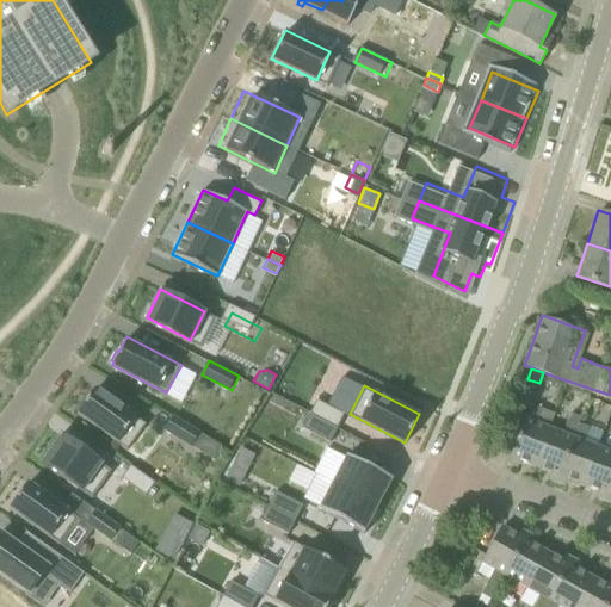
[(78,413),(127,448),(146,422),(96,386),(78,413)]
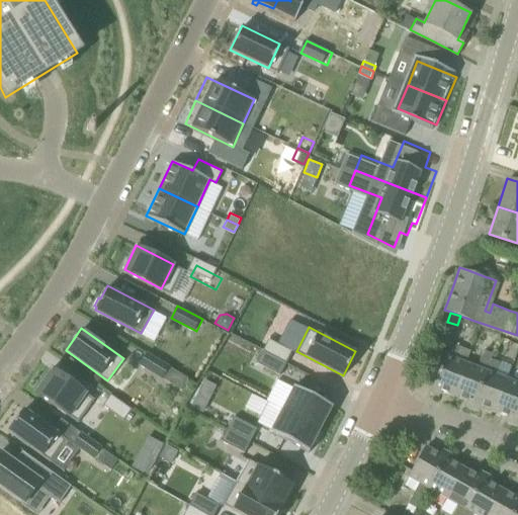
[(275,341),(269,353),(286,361),(294,366),(300,354),(275,341)]
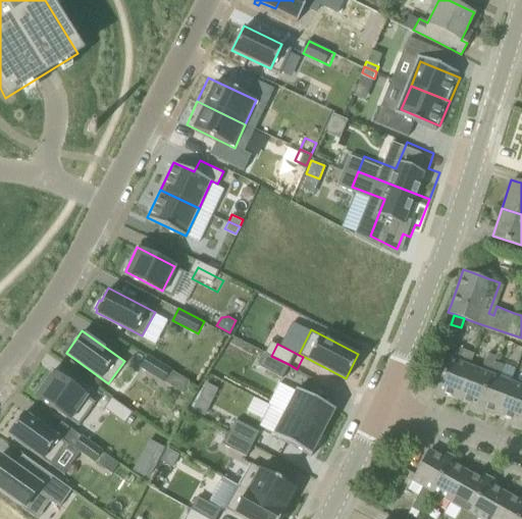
[(474,352),(463,348),(453,344),(433,396),(438,397),(440,392),(461,399),(473,366),(470,364),(474,352)]
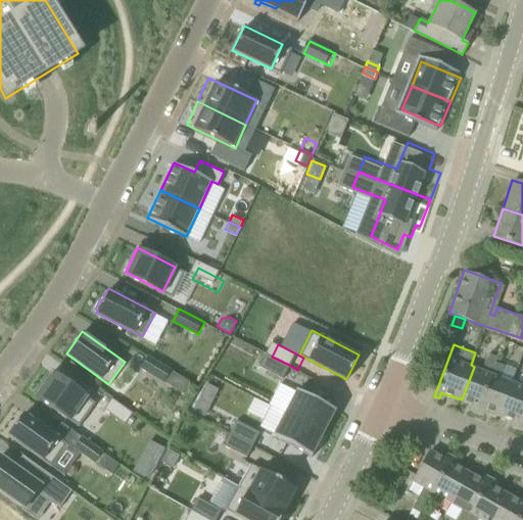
[(266,352),(258,365),(282,377),(289,365),(272,357),(266,352)]
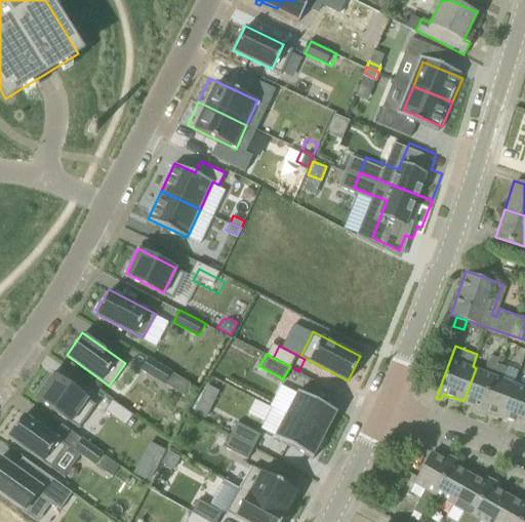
[(149,356),(142,368),(164,383),(171,370),(149,356)]
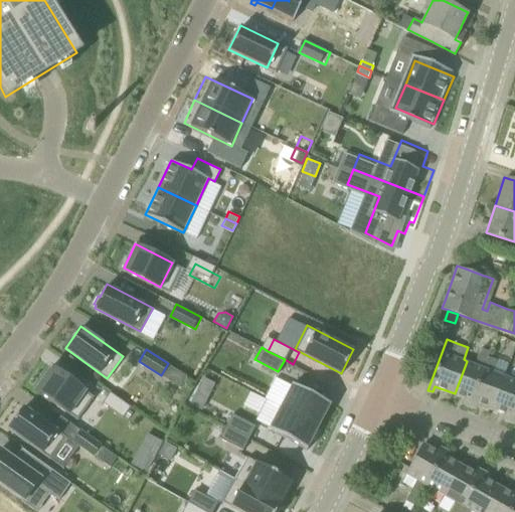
[(467,361),(455,393),(457,394),(463,396),(467,398),(465,404),(470,406),(474,407),(493,357),(490,356),(479,352),(474,364),(467,361)]
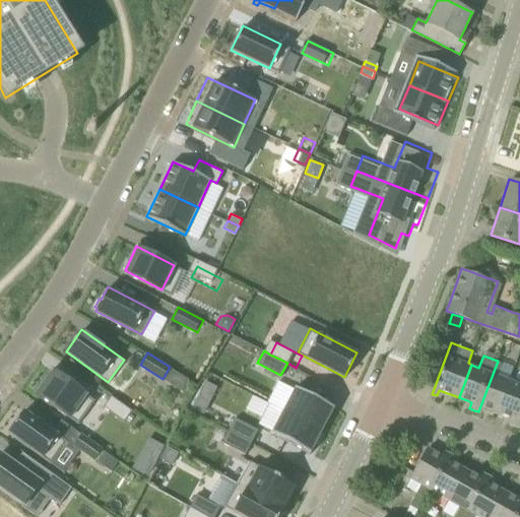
[(498,361),(478,411),(482,413),(484,407),(502,413),(514,381),(497,375),(502,363),(498,361)]
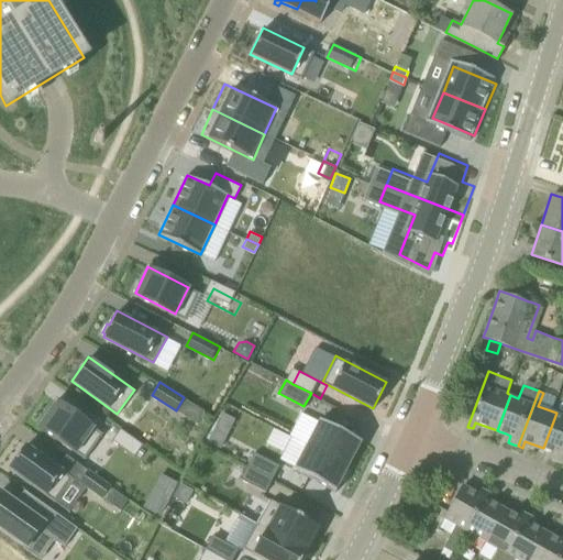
[(56,401),(39,426),(76,452),(94,427),(56,401)]
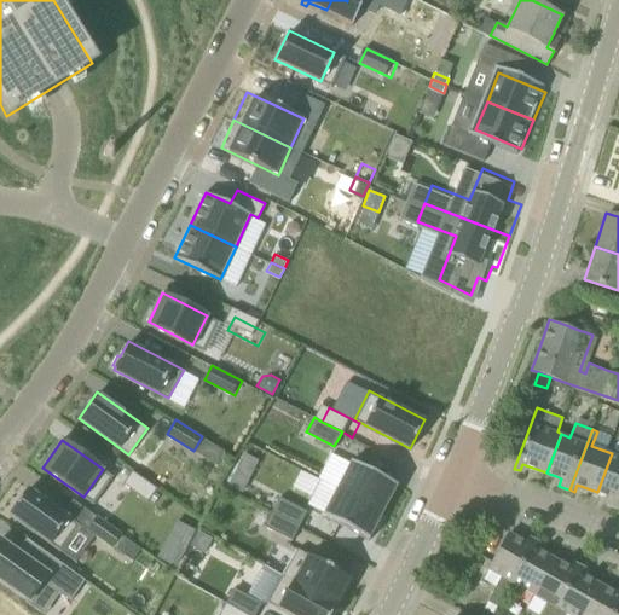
[(618,456),(612,453),(597,492),(607,497),(609,497),(607,504),(613,506),(618,509),(618,456)]
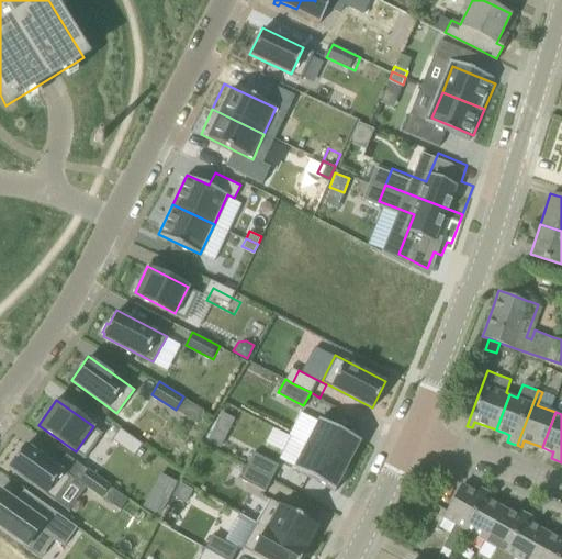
[(318,420),(306,443),(347,465),(359,442),(360,442),(361,440),(318,417),(317,420),(318,420)]
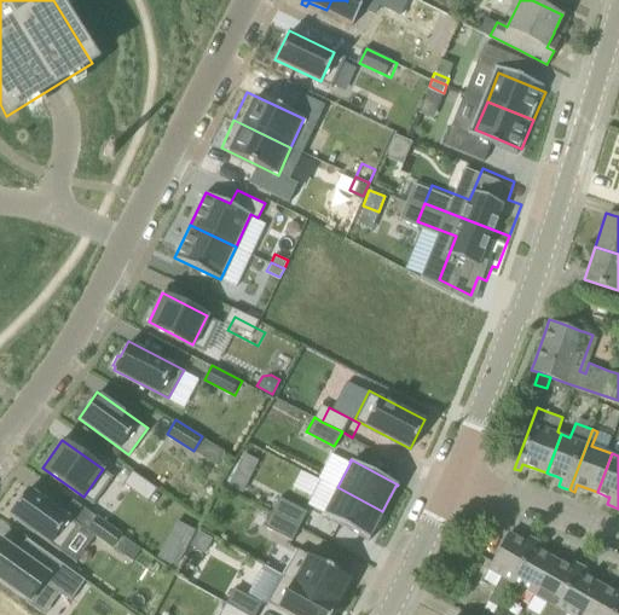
[(243,491),(250,475),(236,468),(227,483),(243,491)]
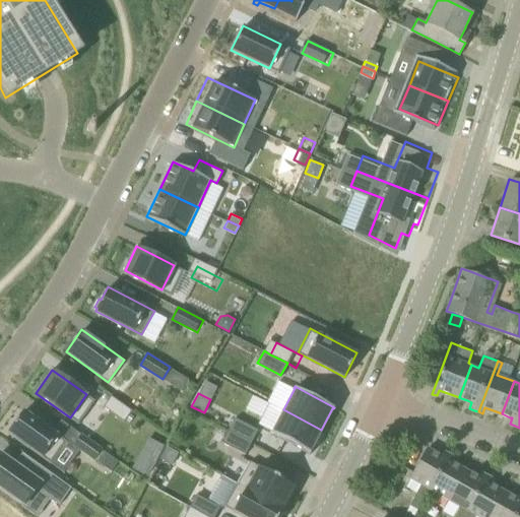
[(117,398),(109,409),(132,426),(140,415),(117,398)]
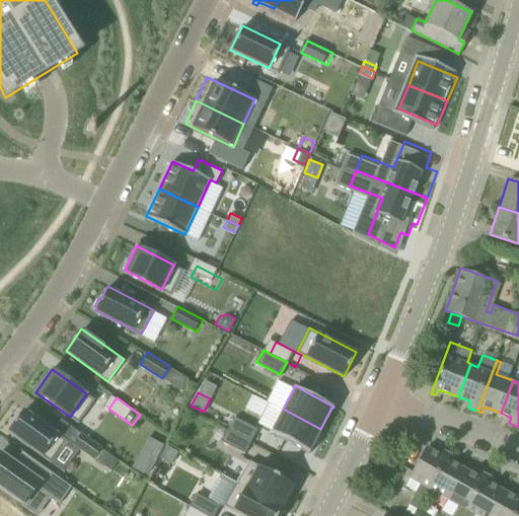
[(23,409),(8,431),(51,461),(66,439),(23,409)]
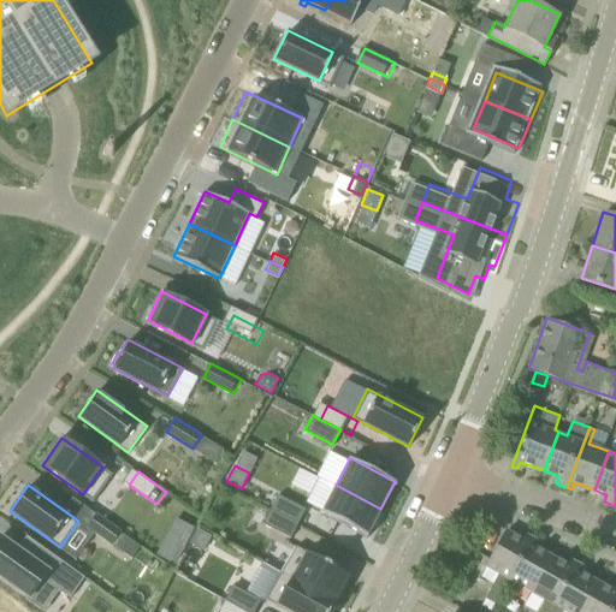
[(321,510),(321,511),(367,536),(368,534),(367,534),(373,522),(377,524),(383,512),(379,511),(380,509),(336,485),(323,510),(321,510)]
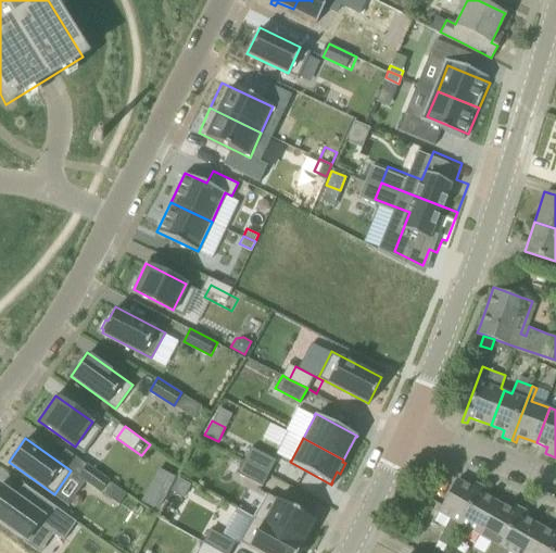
[(276,459),(251,445),(244,459),(269,472),(276,459)]
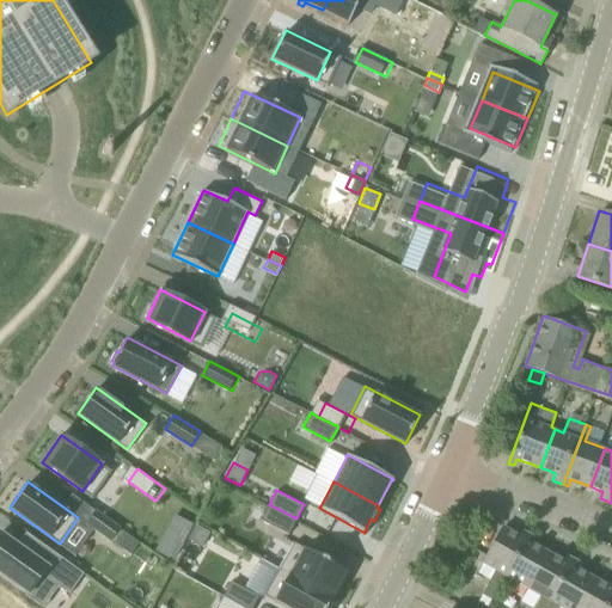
[(83,499),(73,514),(101,533),(110,520),(83,499)]
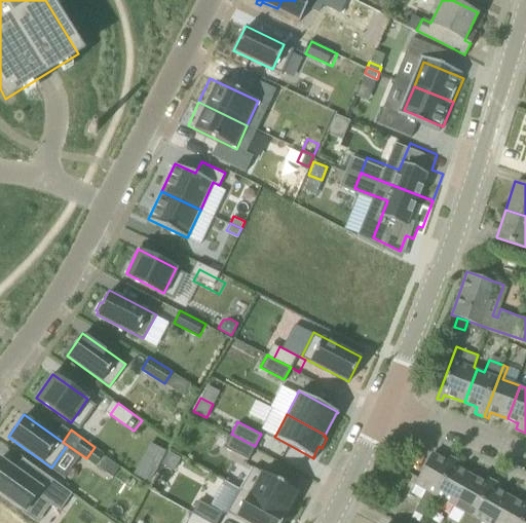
[(248,458),(255,446),(231,434),(224,446),(248,458)]
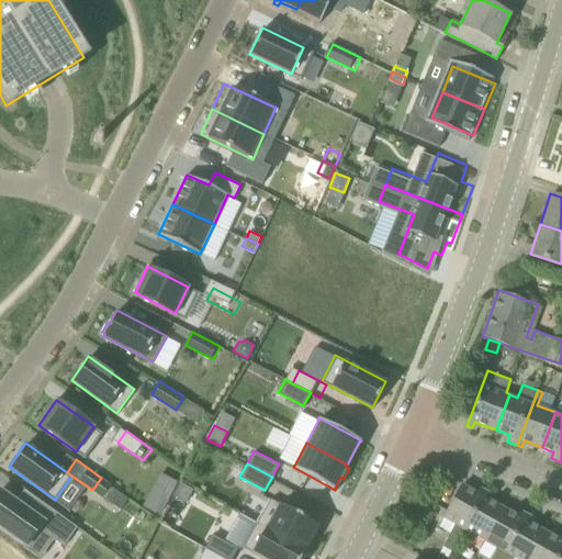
[(180,481),(173,494),(186,501),(193,489),(180,481)]
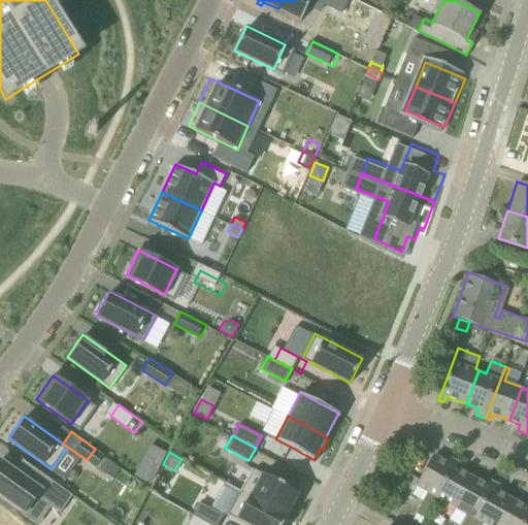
[(424,516),(429,507),(457,459),(453,457),(450,462),(433,454),(416,485),(427,491),(416,512),(424,516)]
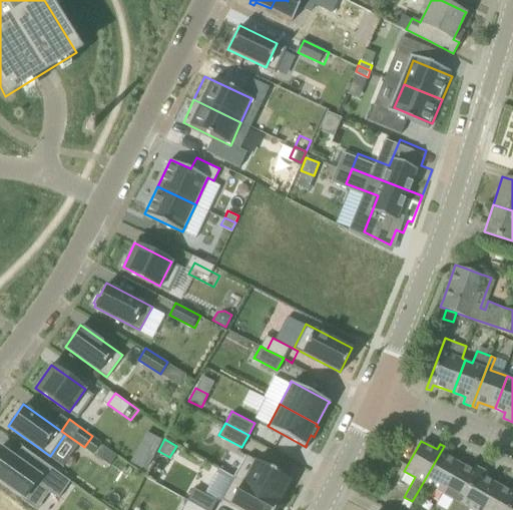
[(444,446),(417,493),(425,498),(432,486),(442,492),(460,462),(444,454),(447,448),(444,446)]
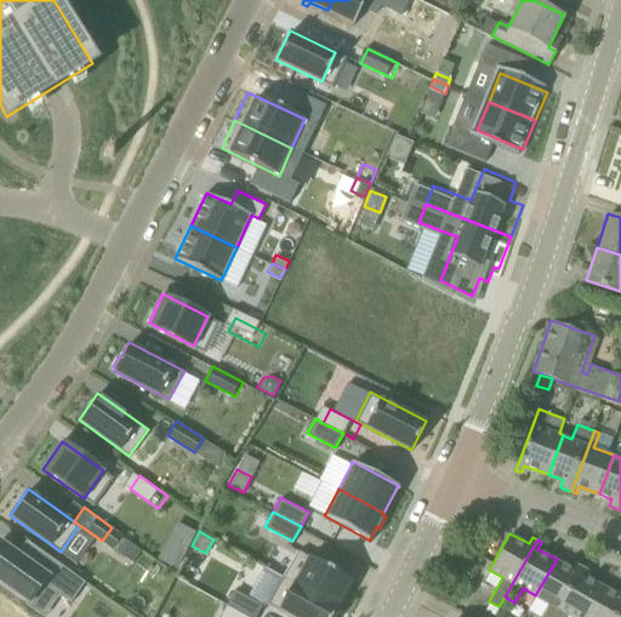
[(40,587),(60,596),(81,606),(95,588),(36,548),(27,561),(16,553),(0,542),(0,580),(28,601),(29,601),(40,587)]
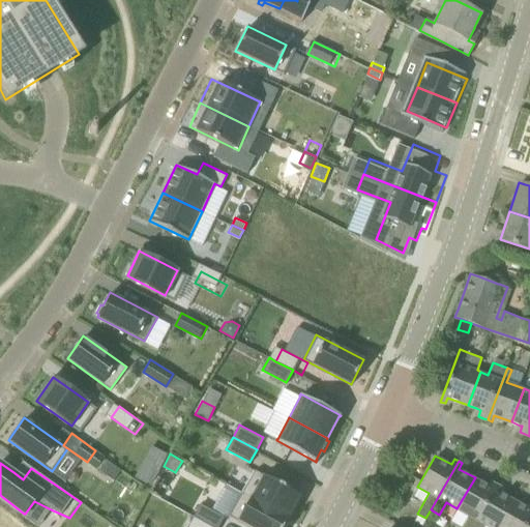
[(242,492),(289,518),(301,495),(255,469),(242,492)]
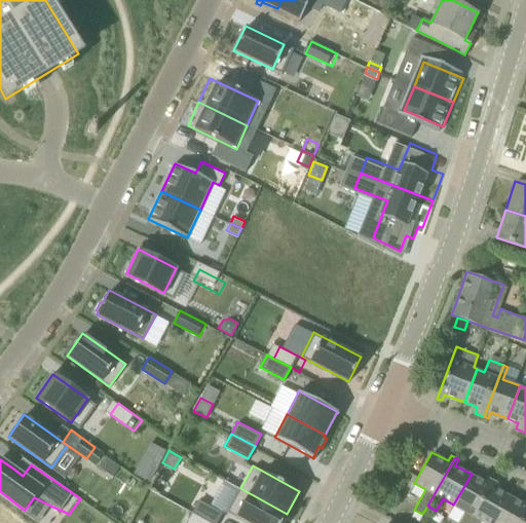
[(476,477),(472,474),(453,505),(464,511),(458,521),(461,522),(468,522),(493,479),(489,477),(486,483),(476,477)]
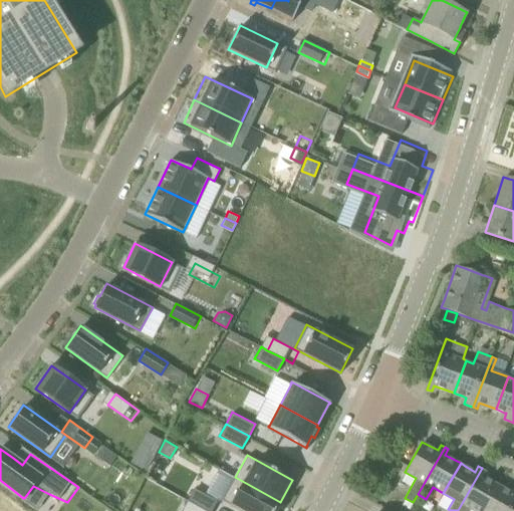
[(218,466),(206,490),(223,498),(235,475),(218,466)]
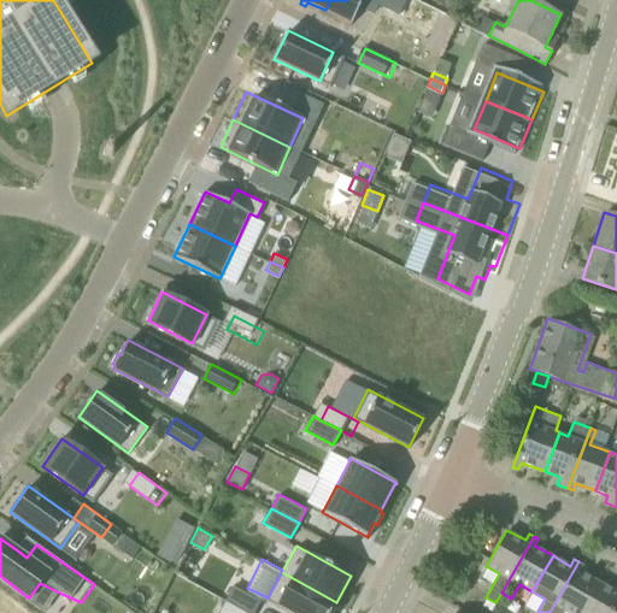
[(550,612),(562,612),(564,609),(570,612),(580,612),(598,582),(580,571),(583,564),(579,561),(550,612)]
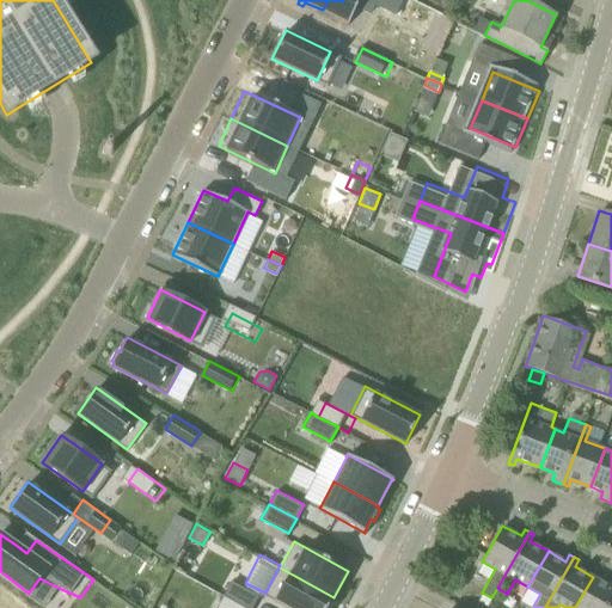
[(326,607),(334,597),(280,567),(264,594),(289,607),(326,607)]
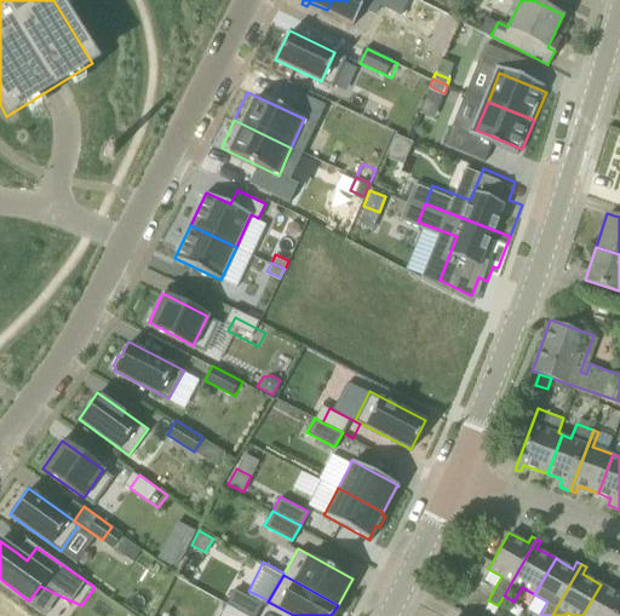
[(619,591),(619,594),(601,585),(583,615),(612,615),(619,602),(619,591)]
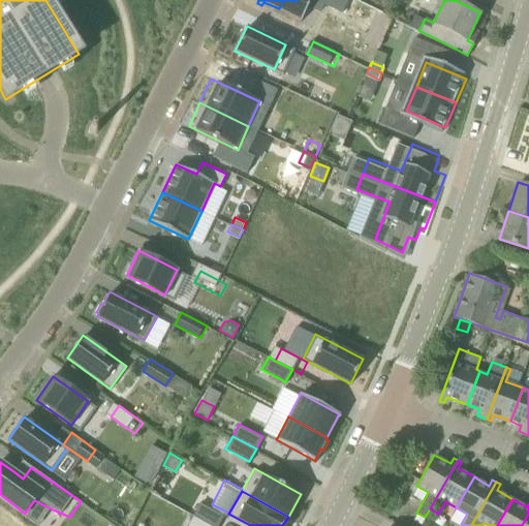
[(196,516),(214,525),(217,525),(223,515),(199,502),(193,515),(196,516)]
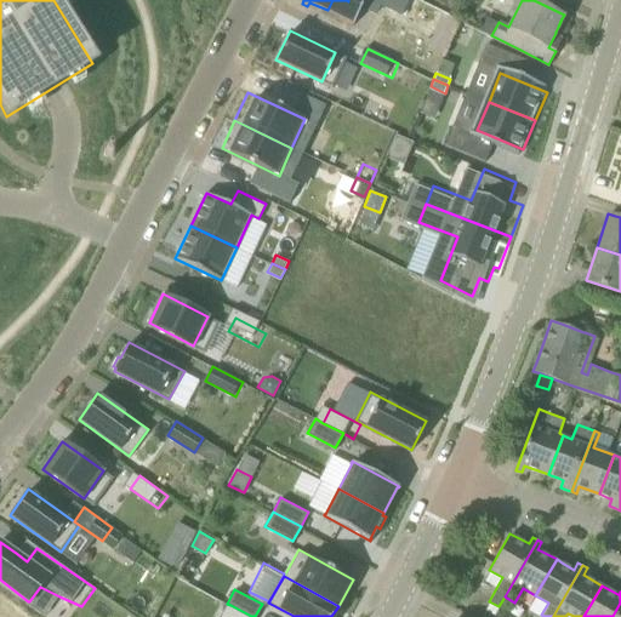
[(251,616),(231,605),(223,616),(251,616)]
